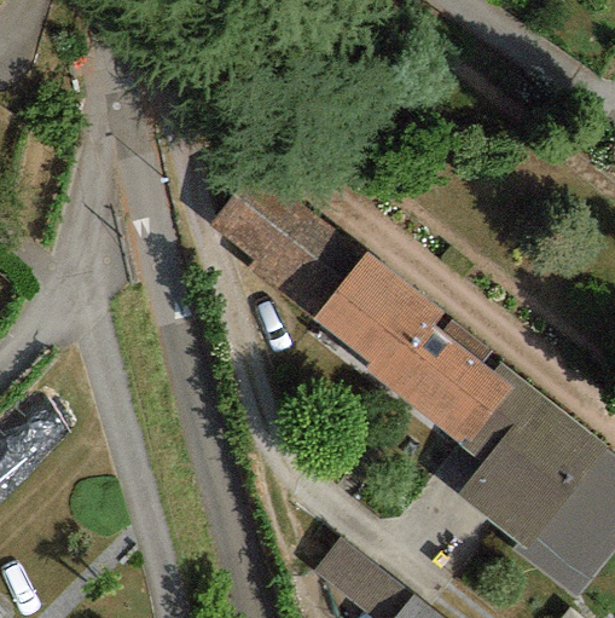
[(314,318),(366,252),(257,166),(209,227),(255,263),(251,269),(314,318)]
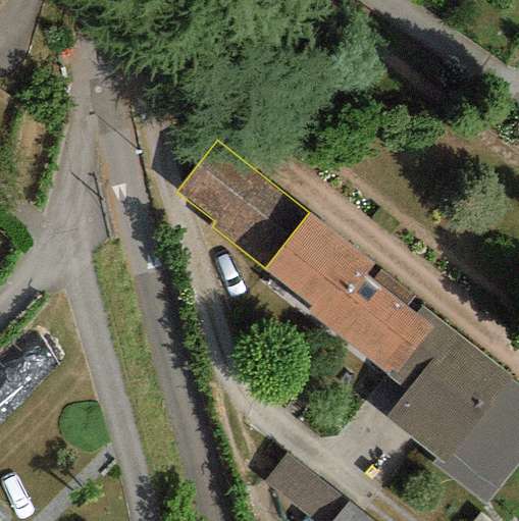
[(373,263),(309,212),(265,268),(314,306),(309,312),(393,376),(432,326),(417,314),(407,306),(373,279),(365,273),(373,263)]
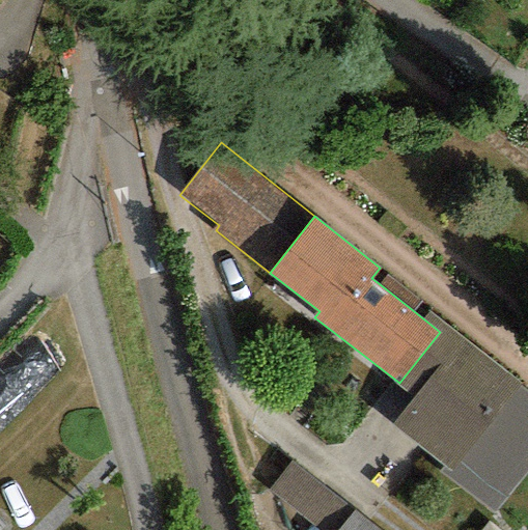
[(380,284),(414,311),(423,301),(388,274),(380,284)]
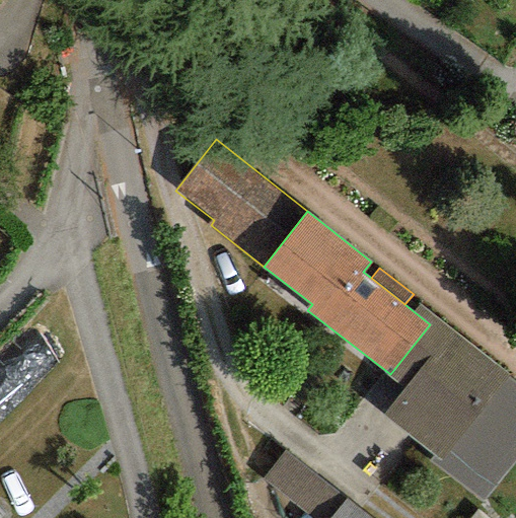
[(515,379),(422,303),(415,312),(430,324),(390,374),(406,388),(384,415),(436,456),(432,461),(484,503),(515,462),(515,379)]
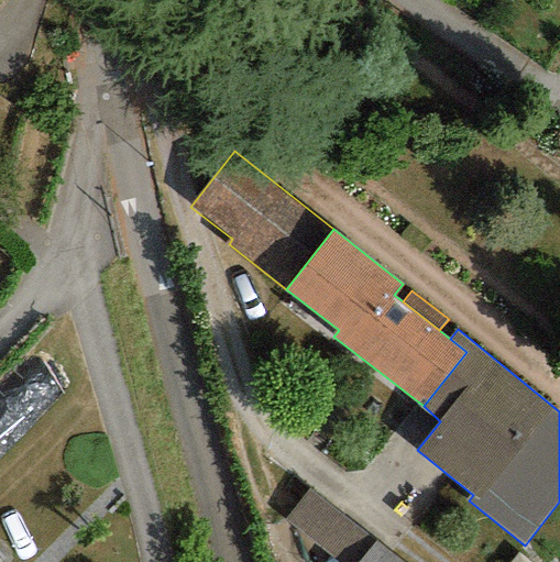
[(398,561),(379,546),(364,561),(398,561)]
